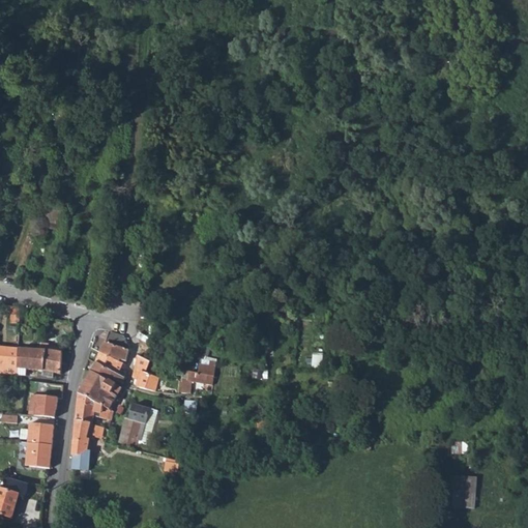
[(9,326),(19,327),(19,316),(20,308),(9,306),(9,326)]
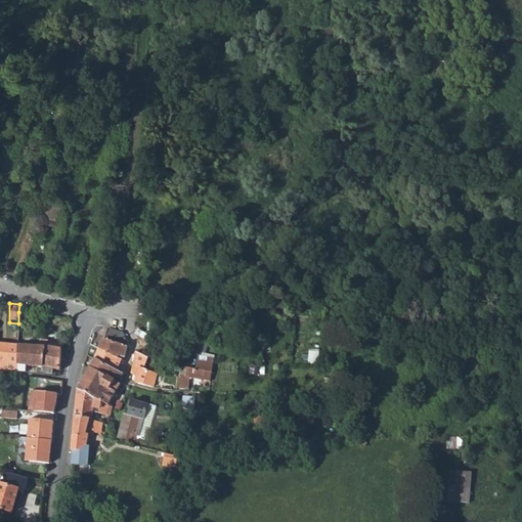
[(148,304),(136,304),(136,312),(148,312),(148,304)]
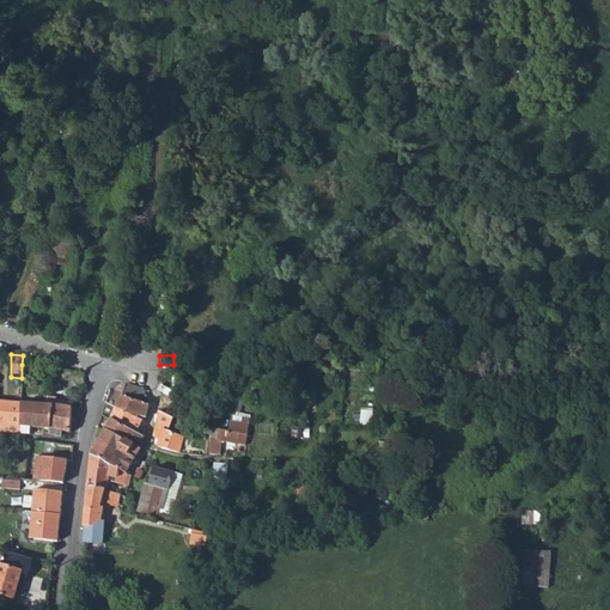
[(126,382),(116,404),(136,415),(138,413),(145,415),(150,401),(144,386),(126,382)]
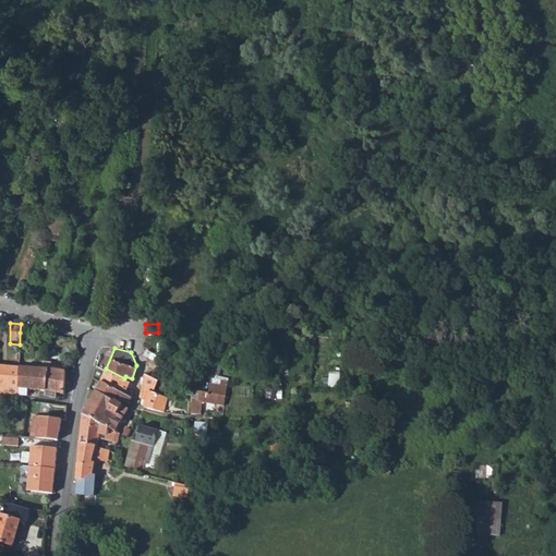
[(50,359),(43,358),(41,366),(48,366),(45,388),(39,388),(38,393),(48,393),(48,395),(56,395),(56,391),(63,391),(64,369),(50,366),(50,359)]
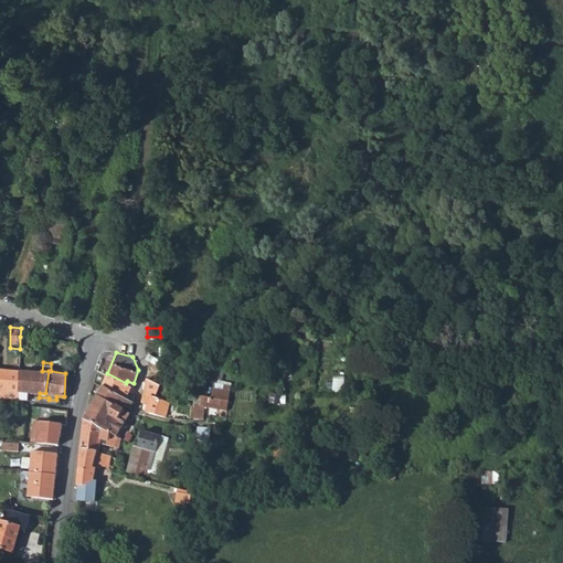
[(0,396),(19,397),(19,394),(19,390),(19,369),(0,367),(0,396)]
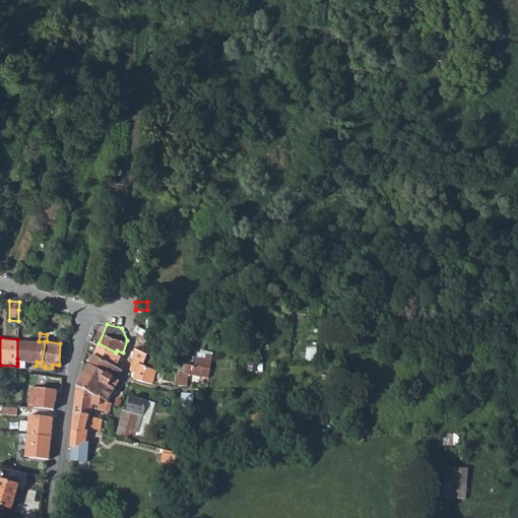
[(22,360),(37,362),(42,362),(45,341),(39,341),(17,339),(17,359),(22,360)]
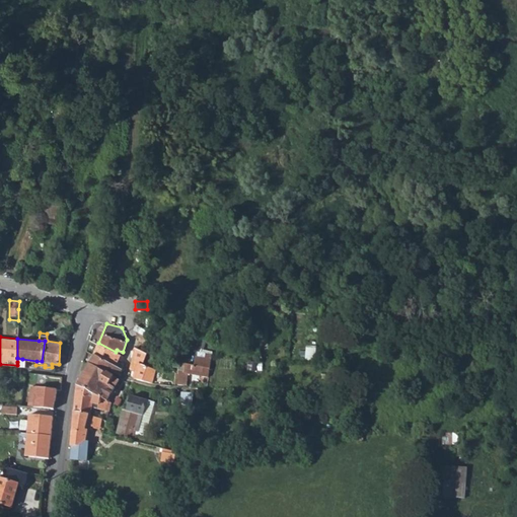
[(98,343),(92,353),(121,368),(122,362),(117,360),(120,354),(116,352),(98,343)]
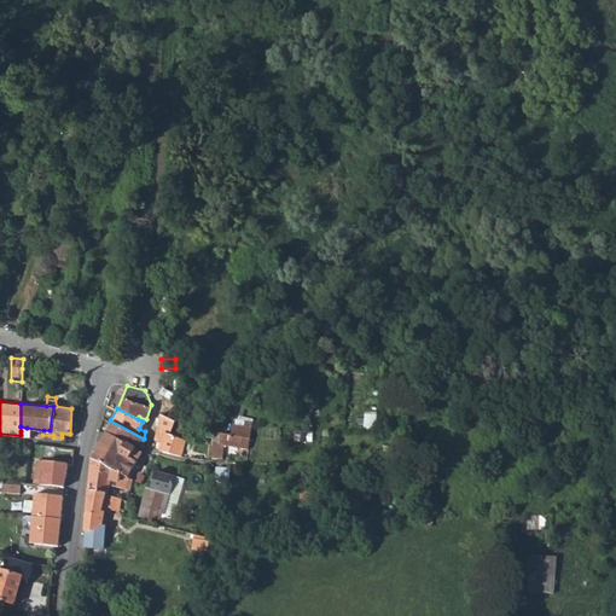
[(224,443),(248,448),(253,422),(234,418),(232,426),(230,434),(213,430),(211,431),(210,458),(221,459),(224,443)]
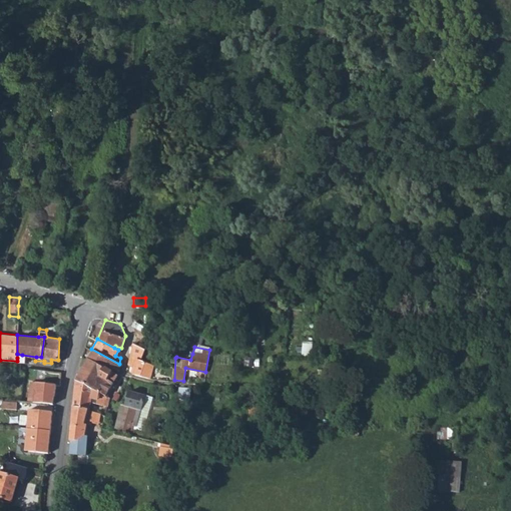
[(91,349),(88,357),(104,367),(106,365),(117,370),(119,364),(91,349)]
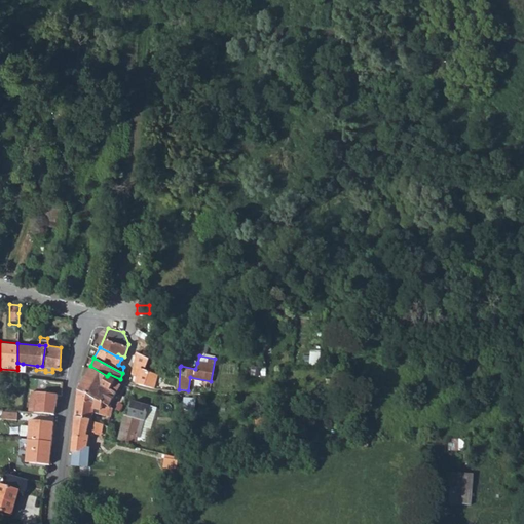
[(152,386),(156,372),(139,367),(139,366),(133,364),(131,372),(137,373),(135,381),(152,386)]
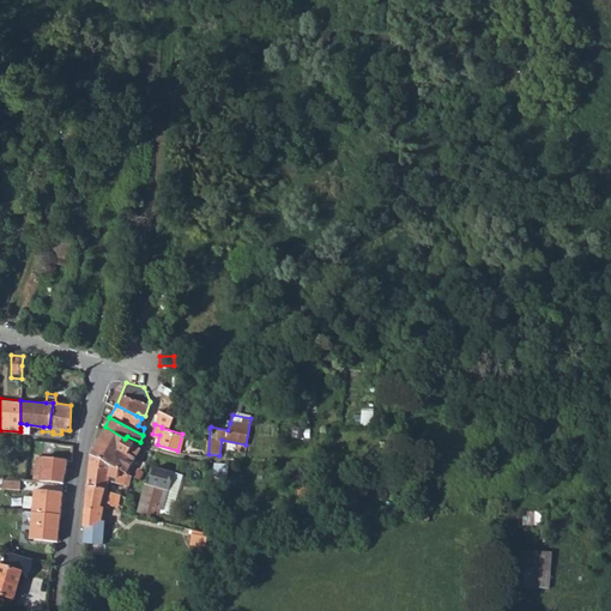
[(106,427),(90,454),(110,464),(125,439),(106,427)]
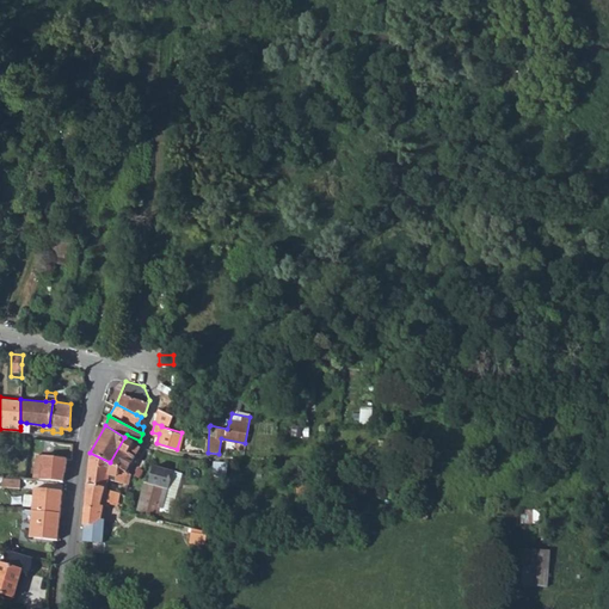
[(124,469),(139,446),(124,437),(110,462),(124,469)]
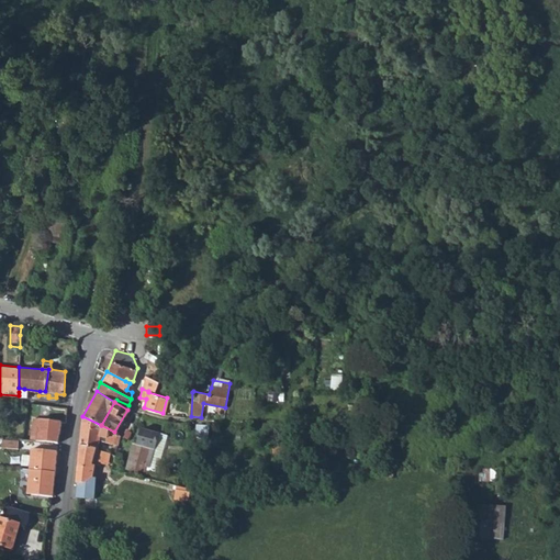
[(59,417),(60,406),(48,404),(47,416),(59,417)]
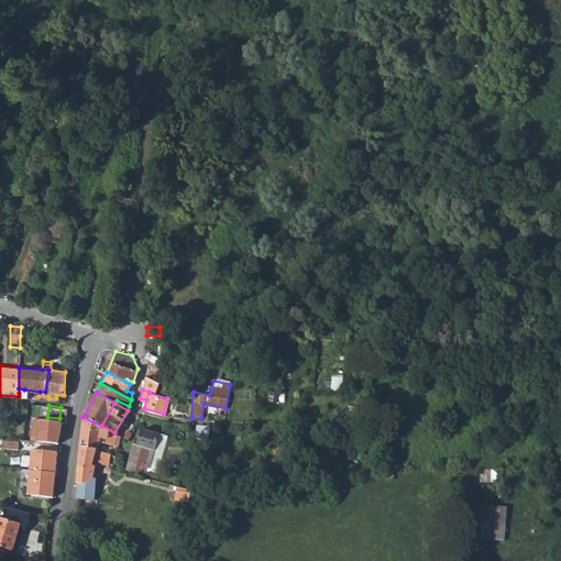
[(59,420),(33,417),(30,439),(37,440),(45,441),(53,441),(54,432),(58,432),(59,420)]
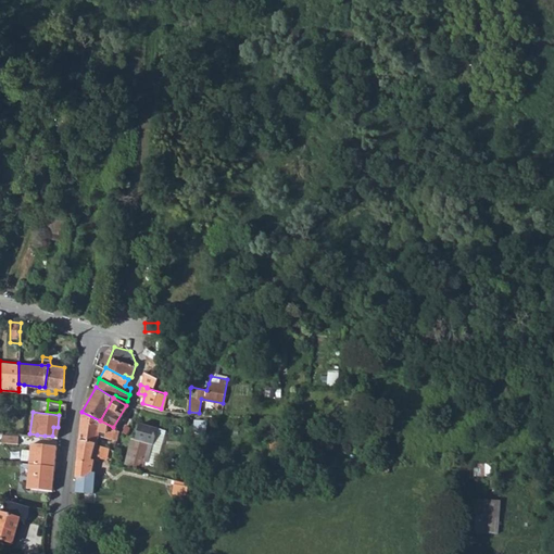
[(110,437),(113,427),(100,420),(82,412),(80,412),(78,439),(95,442),(98,428),(105,429),(103,436),(110,437)]
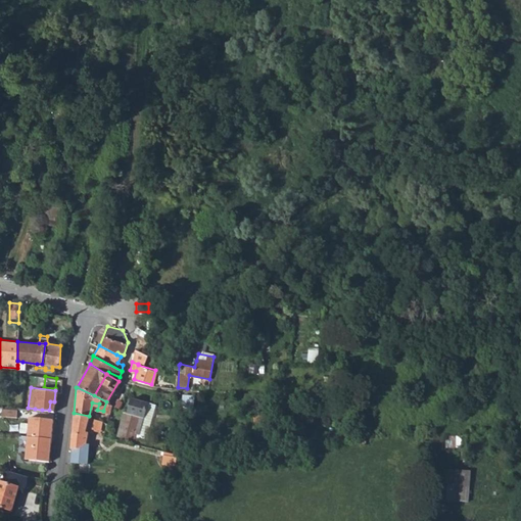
[(192,394),(182,394),(182,406),(192,406),(192,394)]
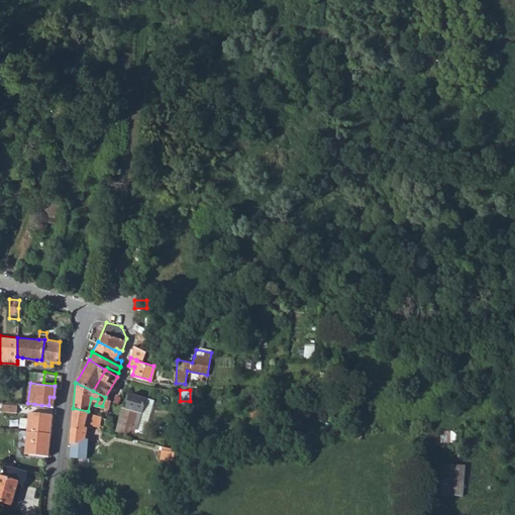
[(124,407),(117,405),(116,411),(120,412),(114,429),(130,432),(137,411),(141,412),(146,396),(128,393),(124,407)]
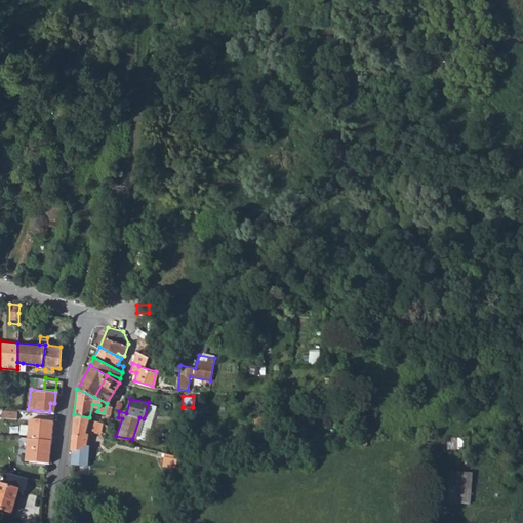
[(16,408),(1,406),(1,414),(16,415),(16,408)]
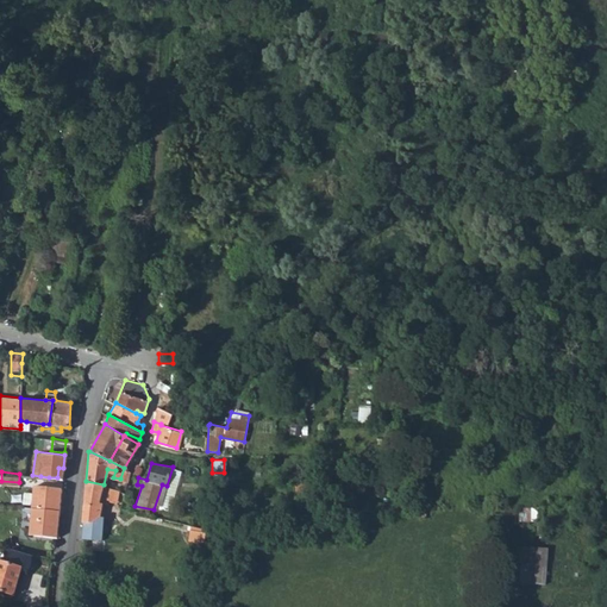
[(106,501),(110,487),(104,485),(86,481),(81,521),(83,520),(83,536),(101,537),(102,514),(99,514),(100,505),(105,506),(106,501)]
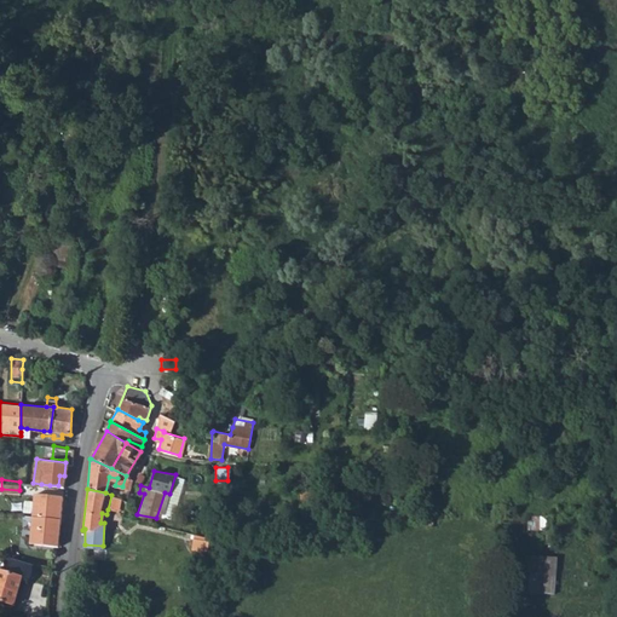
[(62,496),(33,494),(32,517),(59,519),(62,496)]
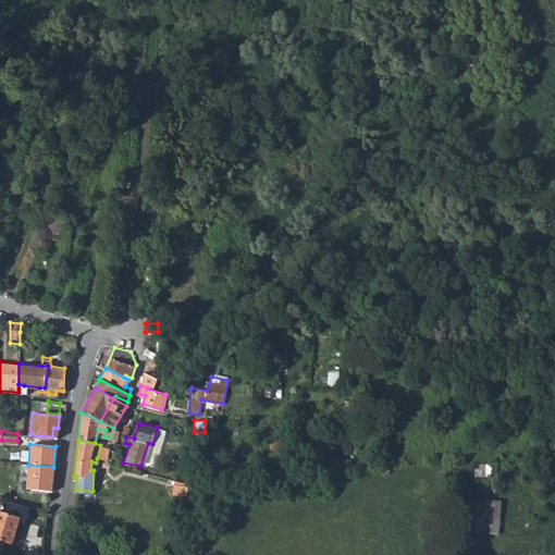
[(105,460),(107,448),(100,445),(97,458),(105,460)]
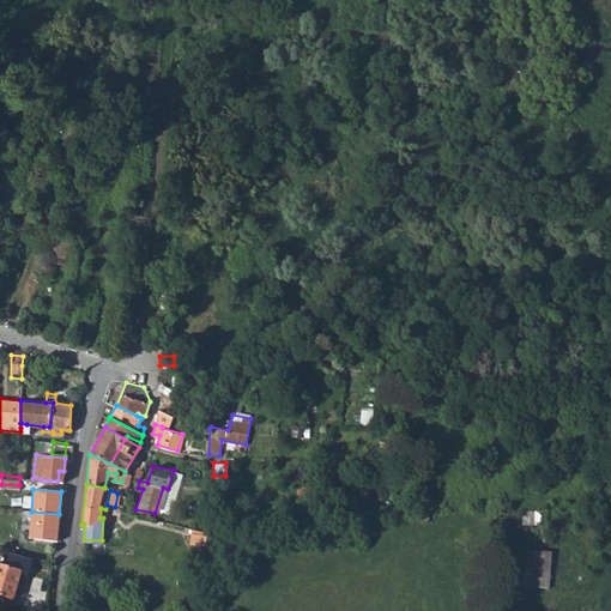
[(59,514),(31,512),(29,539),(56,542),(59,514)]
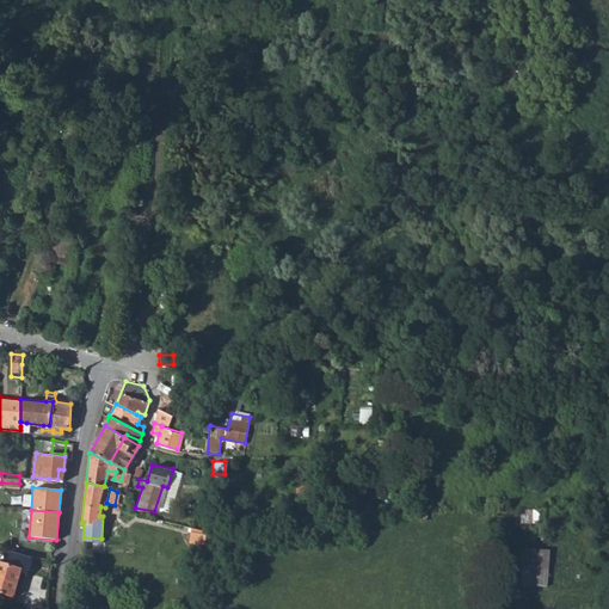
[(520,528),(520,523),(520,510),(496,510),(496,527),(520,528)]
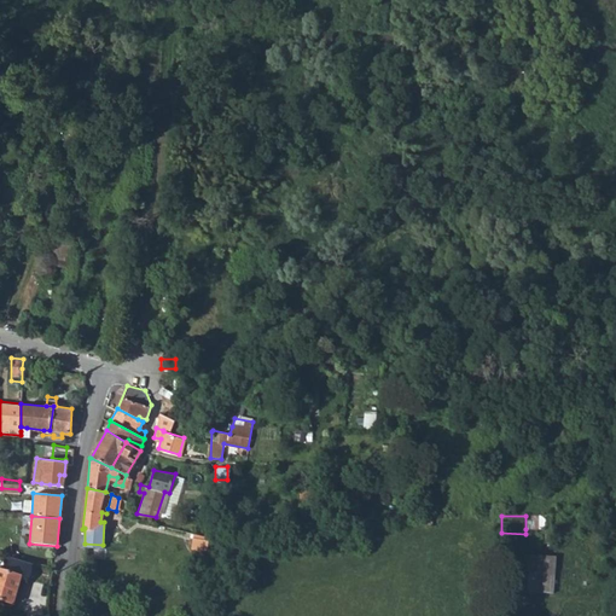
[(544,516),(526,516),(526,529),(544,529),(544,516)]
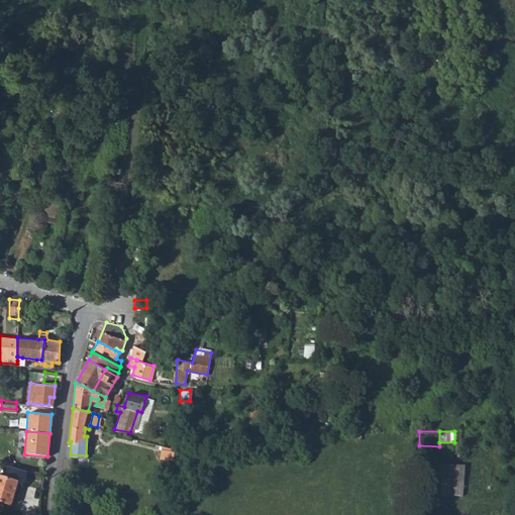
[(161,446),(159,454),(171,458),(173,450),(161,446)]
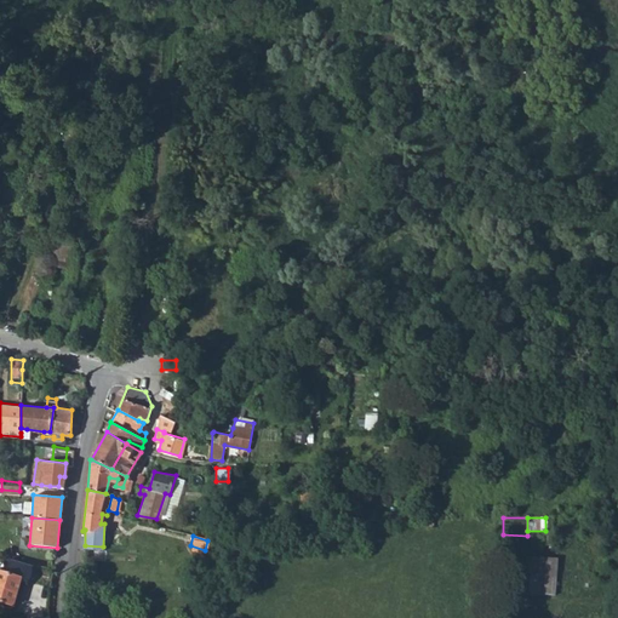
[(556,558),(531,556),(528,594),(554,595),(556,558)]
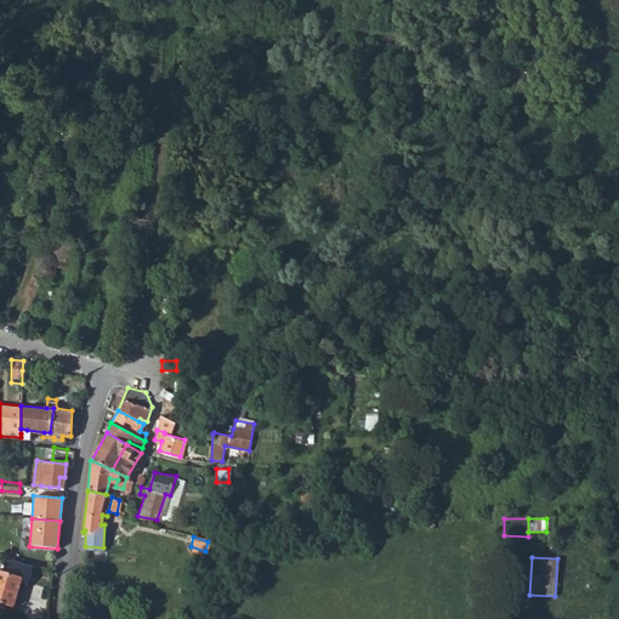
[(22,578),(0,572),(1,566),(0,564),(0,601),(13,606),(22,578)]
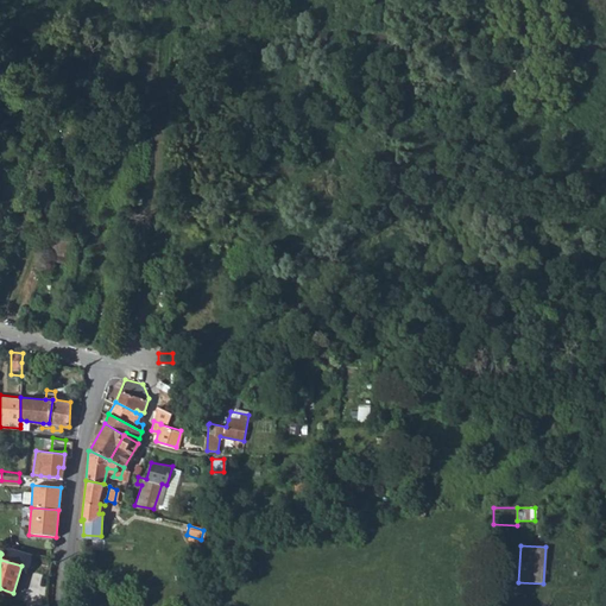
All buildings are outlined.
